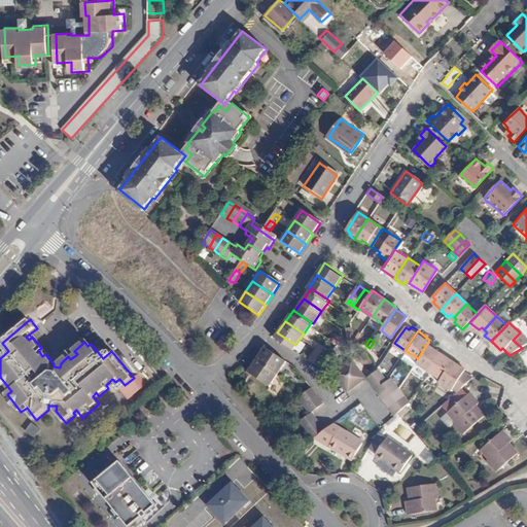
[(312,354),(317,358),(327,344),(322,341),(312,354)]
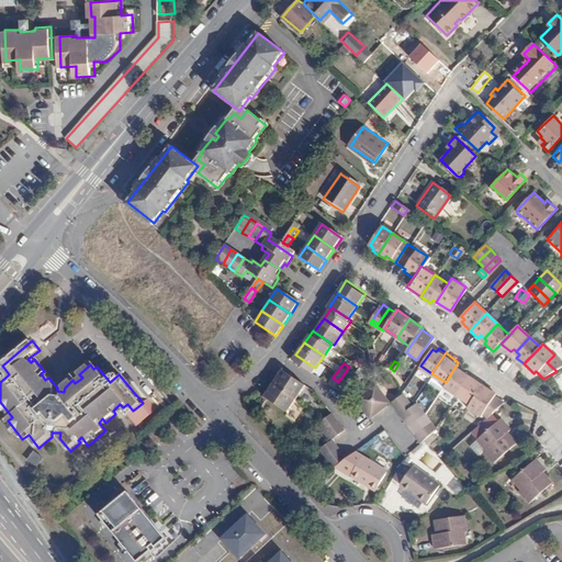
[(398,363),(394,371),(398,373),(403,367),(398,363)]
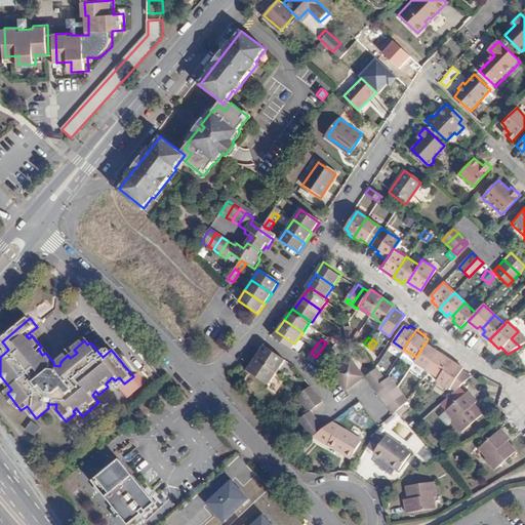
[(414,360),(428,368),(438,353),(435,351),(437,348),(427,340),(416,357),(414,360)]
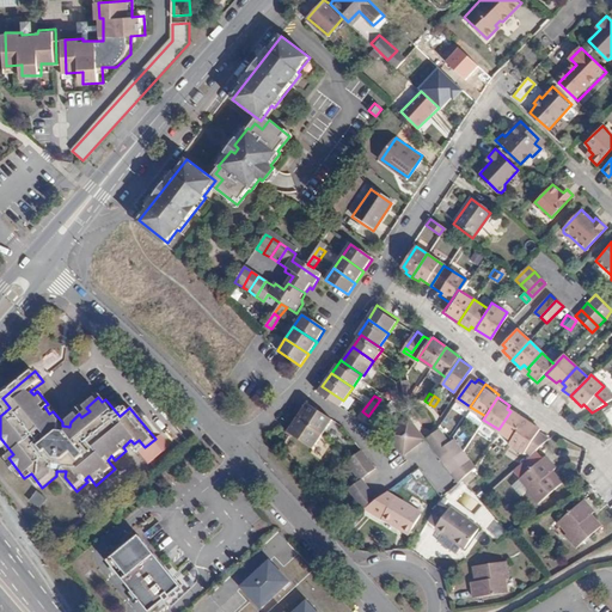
[(380,399),(368,416),(374,421),(386,404),(380,399)]
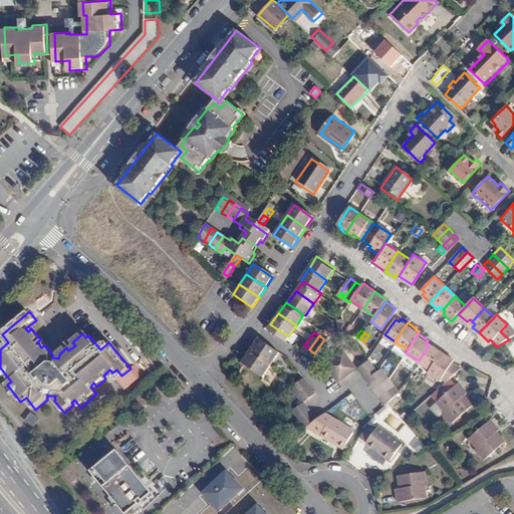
[(258,345),(252,354),(268,365),(277,352),(263,343),(260,347),(258,345)]
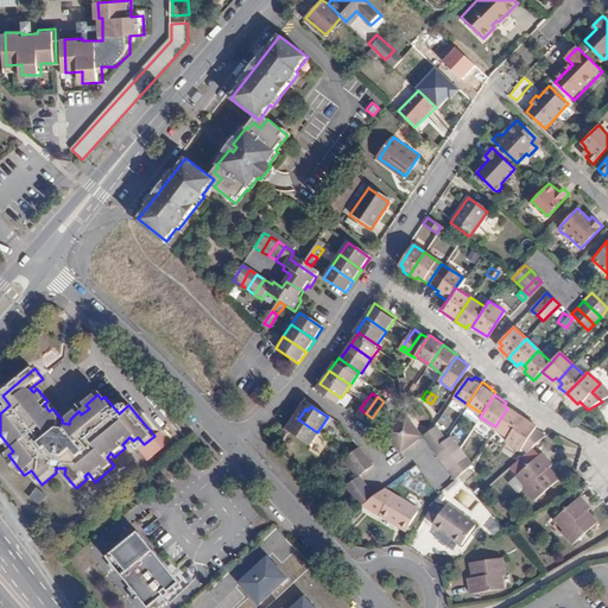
[(511,411),(507,409),(495,426),(508,437),(525,417),(513,409),(511,411)]
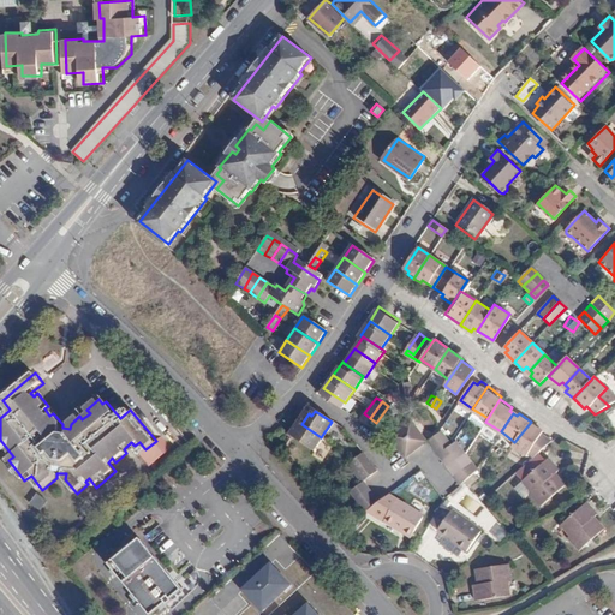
[(411,421),(389,437),(407,459),(429,442),(411,421)]
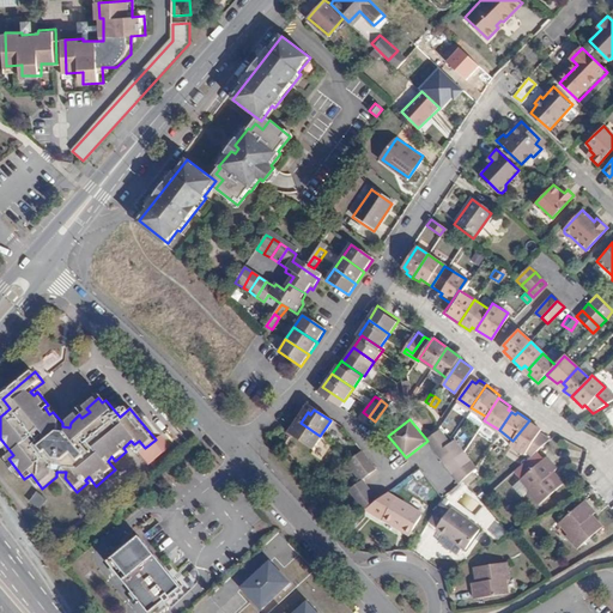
[(513,441),(513,443),(529,455),(536,450),(548,439),(539,432),(539,428),(529,420),(513,441)]
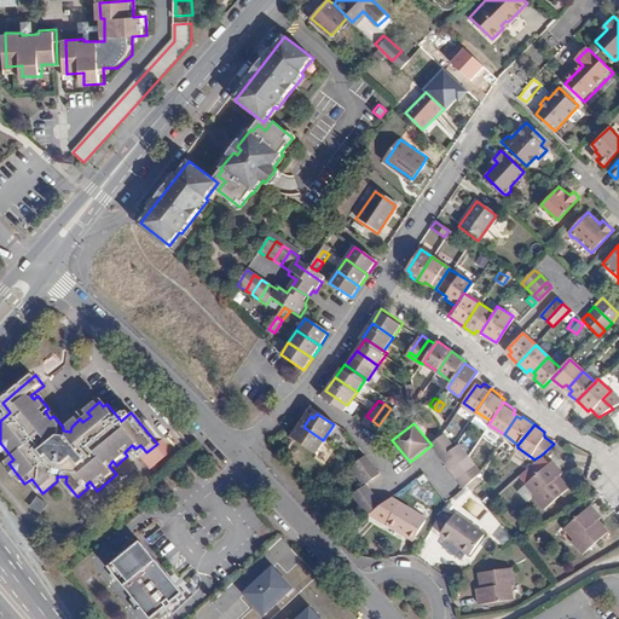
[(323,440),(304,427),(298,437),(301,439),(299,444),(314,453),(323,440)]
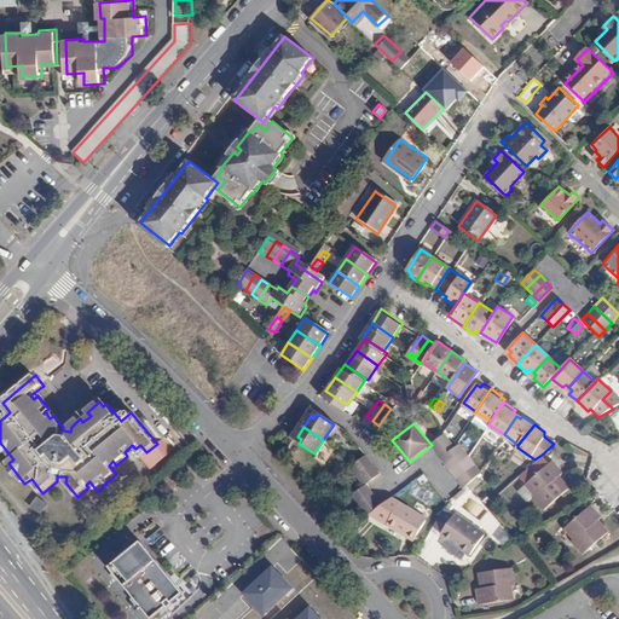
[(432,446),(437,452),(451,441),(446,435),(432,446)]
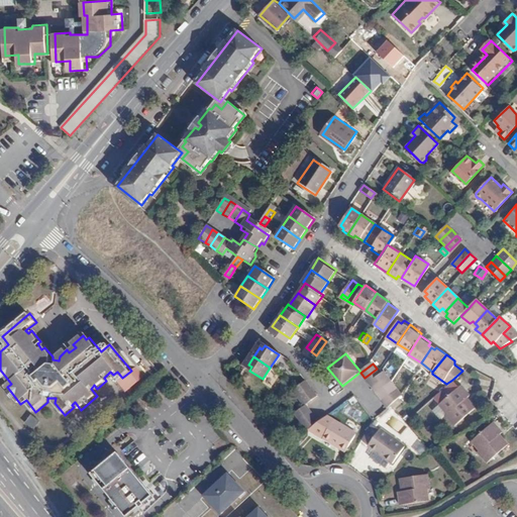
[(377,369),(365,378),(370,384),(382,375),(381,373),(377,369)]
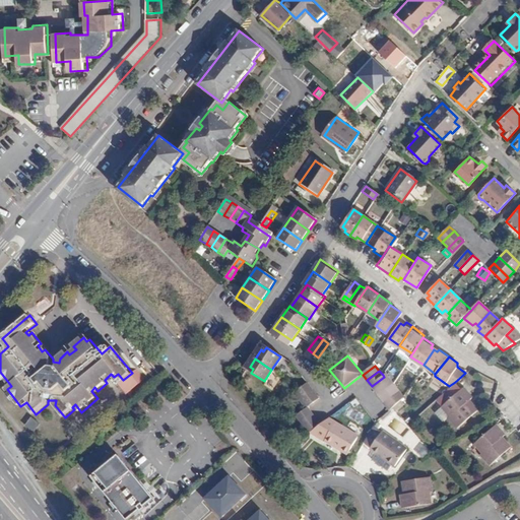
[(372,386),(377,393),(393,380),(386,373),(383,375),(384,377),(372,386)]
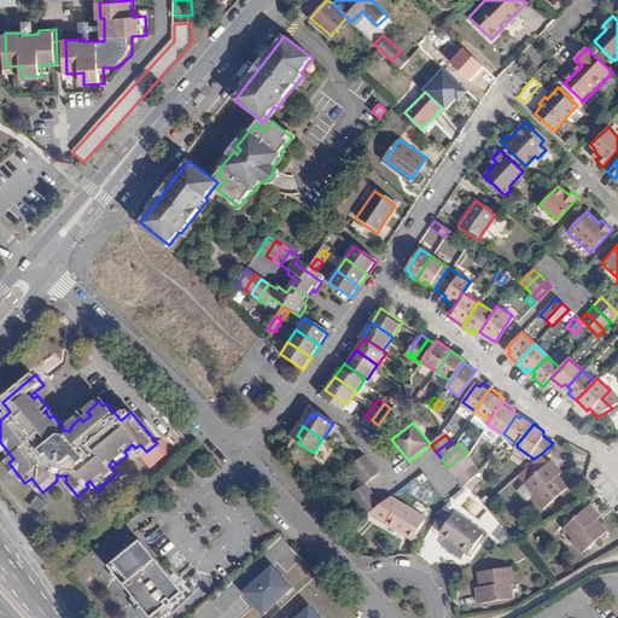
[(369,448),(362,453),(378,473),(384,468),(369,448)]
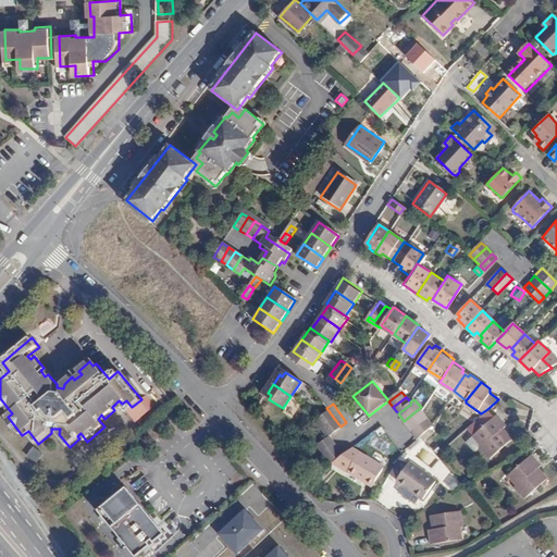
[(409,428),(426,413),(421,407),(404,421),(409,428)]
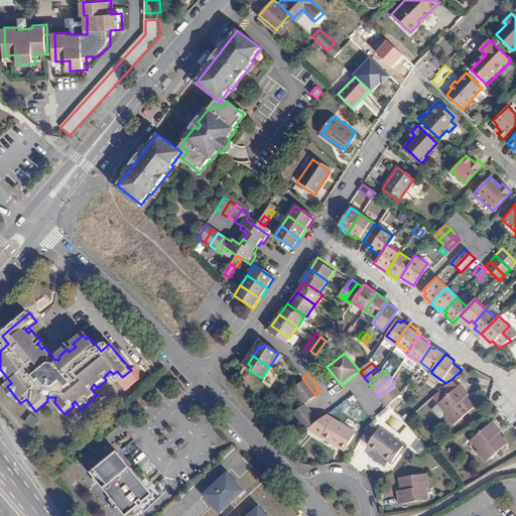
[(296,382),(308,400),(315,395),(302,378),(296,382)]
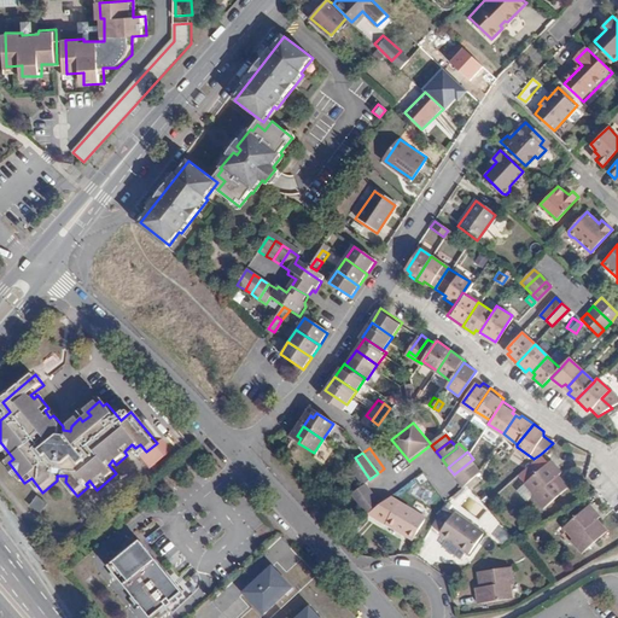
[(454,474),(459,481),(478,466),(473,459),(454,474)]
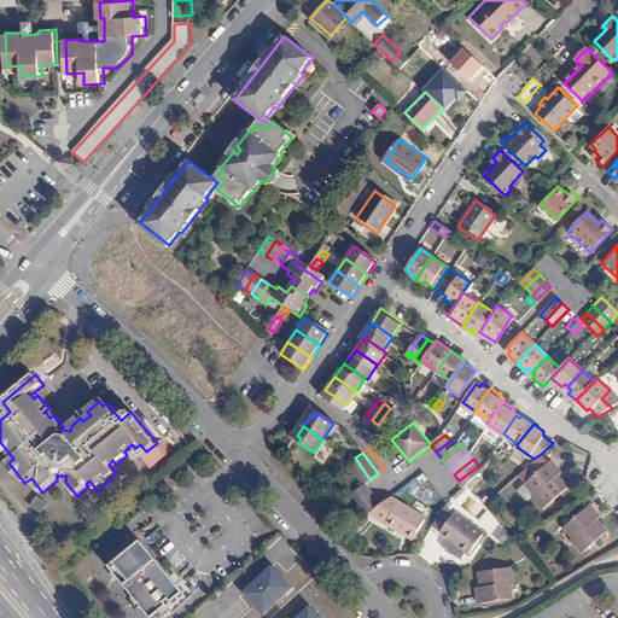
[(538,464),(522,478),(536,497),(535,500),(543,512),(570,491),(560,478),(563,476),(553,464),(551,466),(544,459),(538,464)]
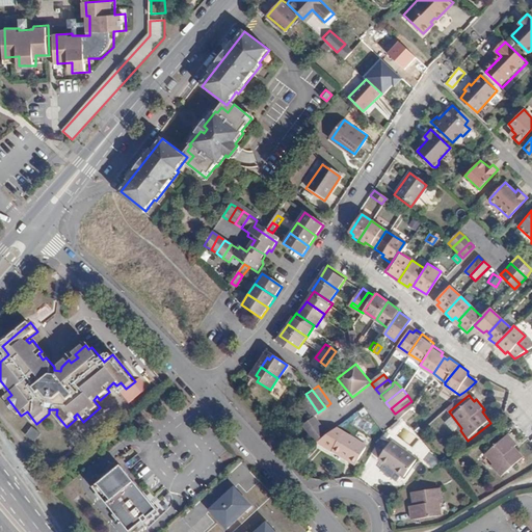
[(411,401),(395,414),(400,420),(417,407),(411,401)]
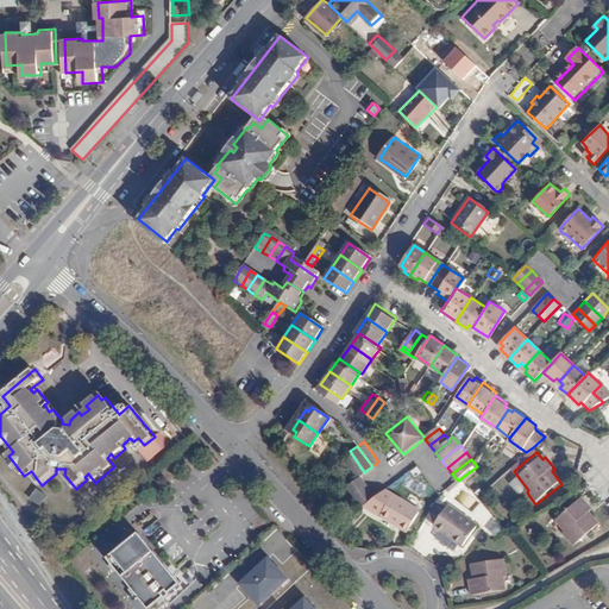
[(355,489),(369,478),(364,472),(350,483),(355,489)]
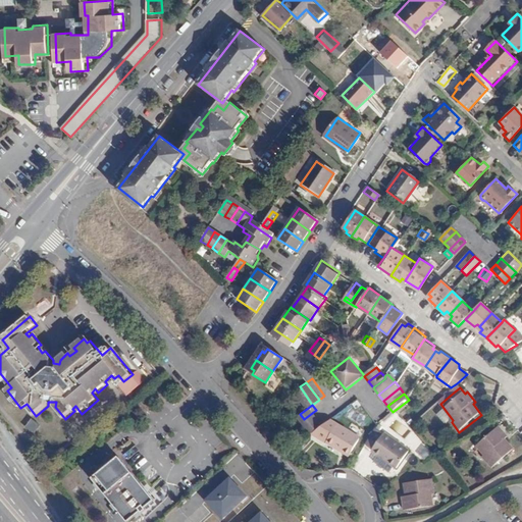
[(304,419),(308,426),(321,416),(316,410),(304,419)]
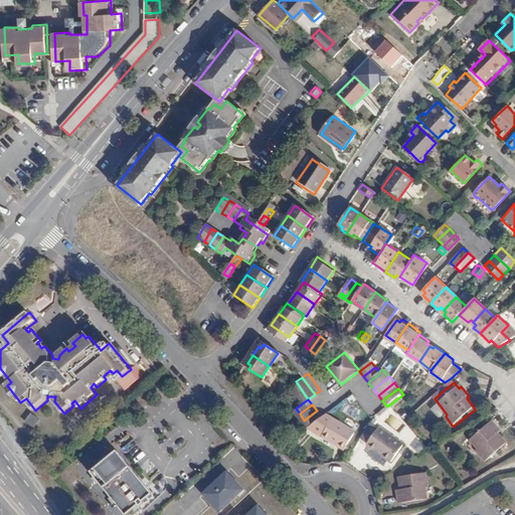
[(317,410),(304,420),(308,425),(321,416),(317,410)]
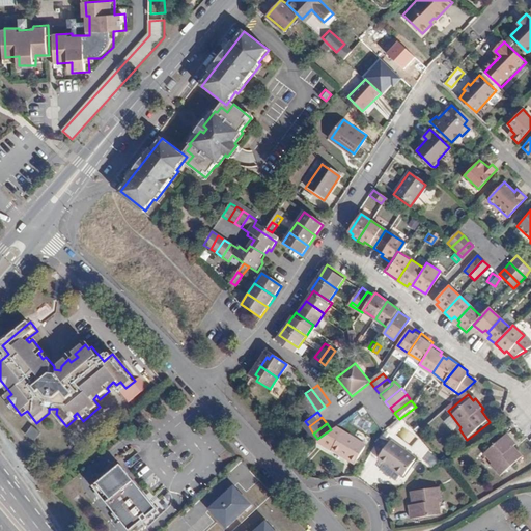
[(25,435),(35,441),(40,431),(30,425),(25,435)]
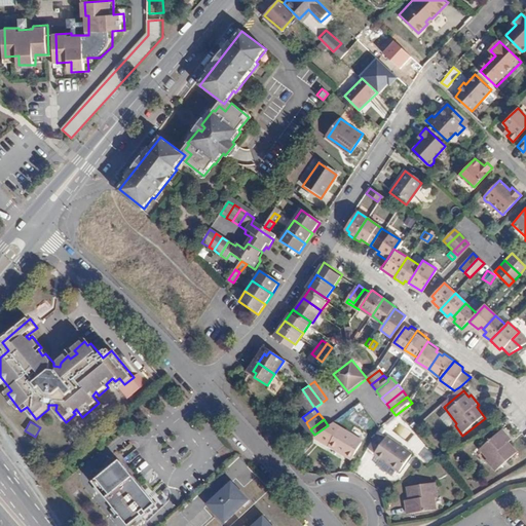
[(360,438),(336,425),(326,444),(349,456),(360,438)]
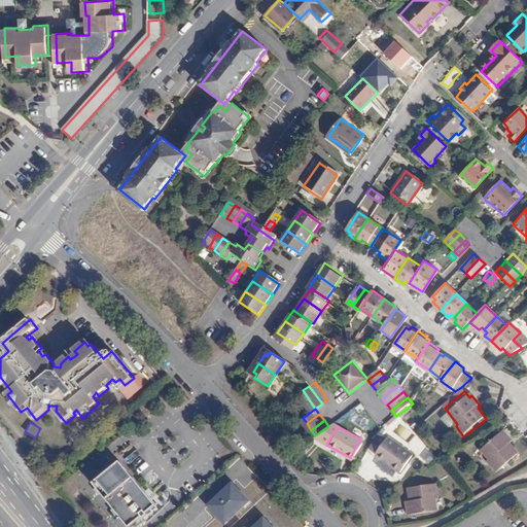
[(366,445),(374,449),(373,451),(399,466),(411,448),(384,431),(383,433),(377,429),(366,445)]
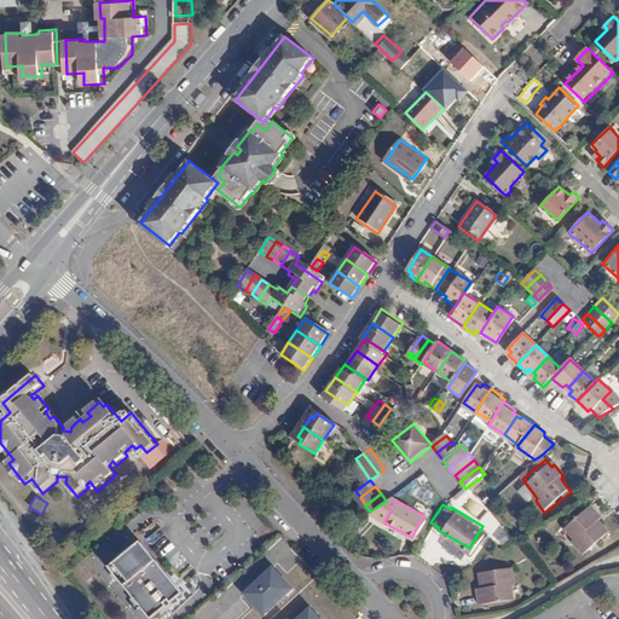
[(567,541),(577,553),(603,532),(594,520),(596,516),(586,504),(560,525),(571,538),(567,541)]
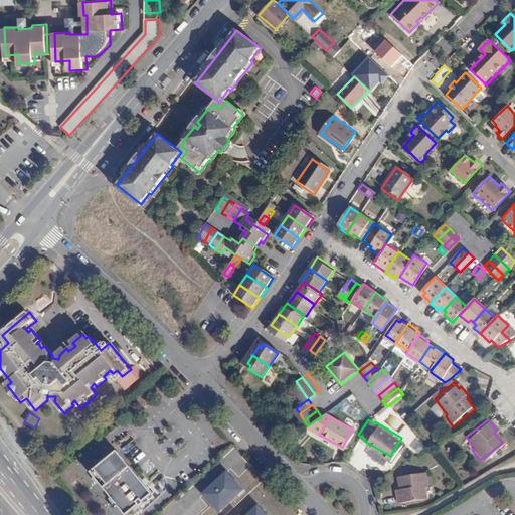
[(158,514),(298,514),(238,450),(158,514)]
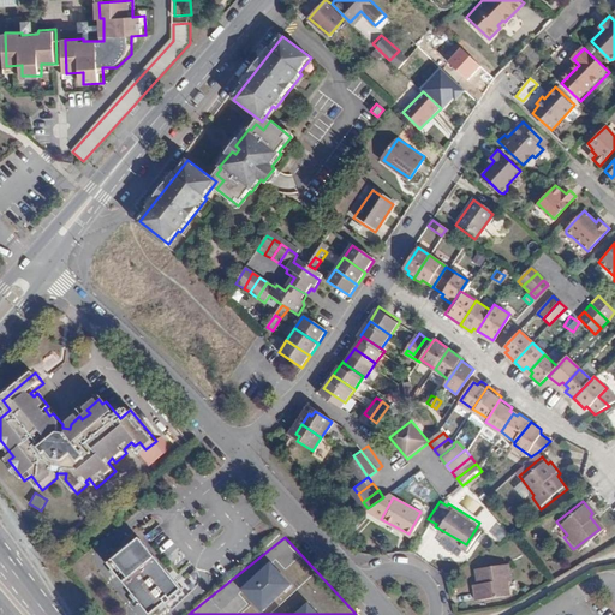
[(143,538),(114,566),(154,614),(159,614),(187,591),(143,538)]
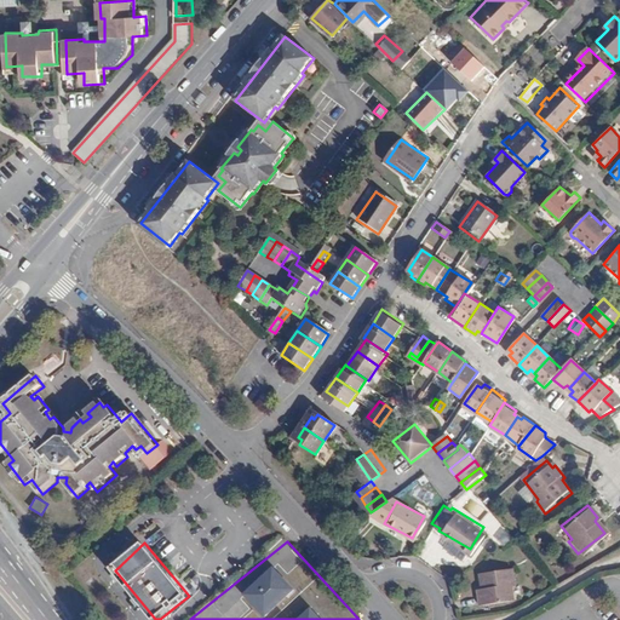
[(510,569),(478,573),(480,584),(475,585),(477,603),(511,598),(509,585),(512,585),(510,569)]
